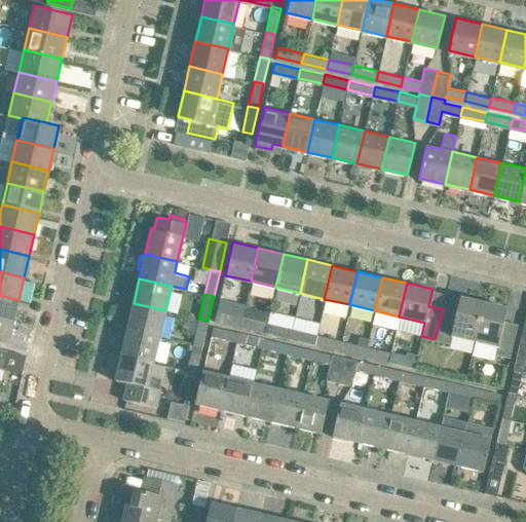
[(0,318),(13,322),(19,300),(0,295),(0,318)]
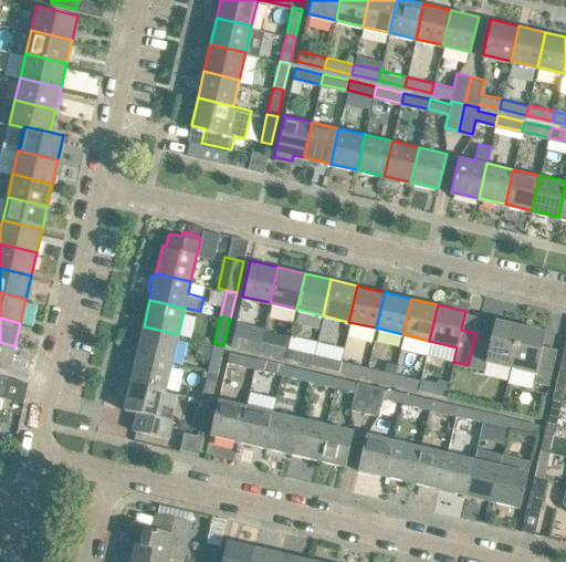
[(511,367),(521,324),(495,318),(491,336),(477,333),(468,365),(484,370),(485,361),(511,367)]
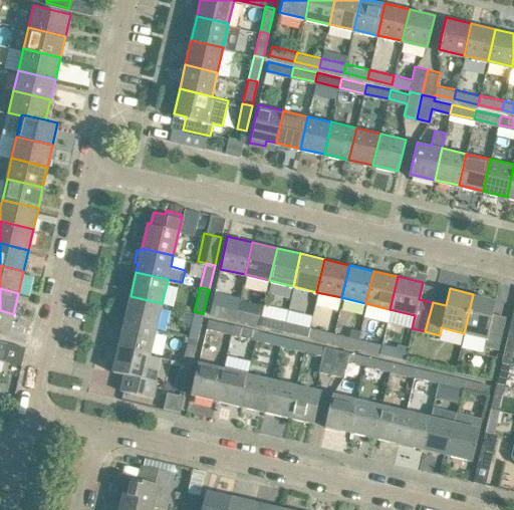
[(498,348),(505,319),(492,316),(496,299),(473,294),(464,333),(486,338),(484,345),(498,348)]
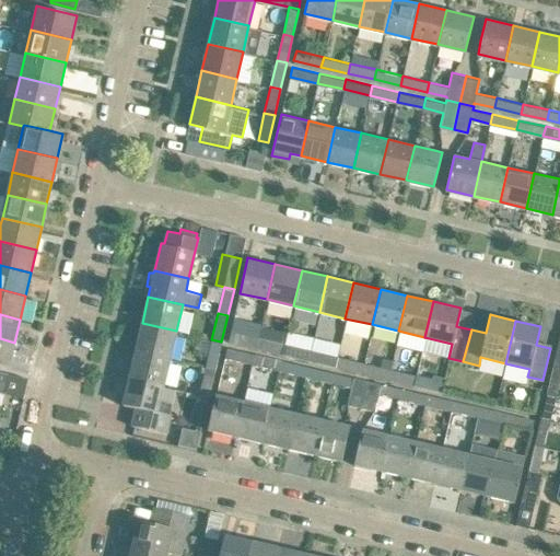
[(170,358),(176,331),(142,323),(136,349),(170,358)]
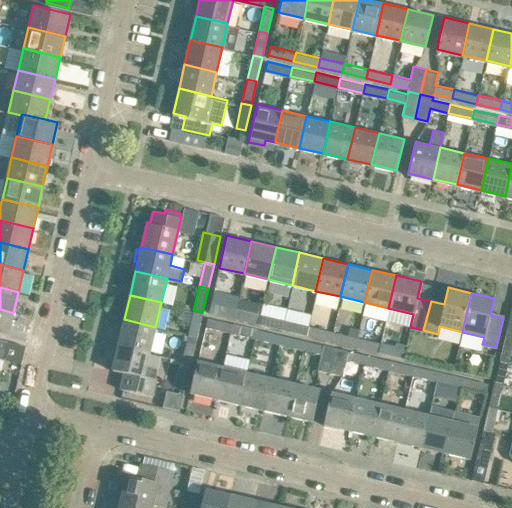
[(233,317),(235,309),(210,302),(208,311),(233,317)]
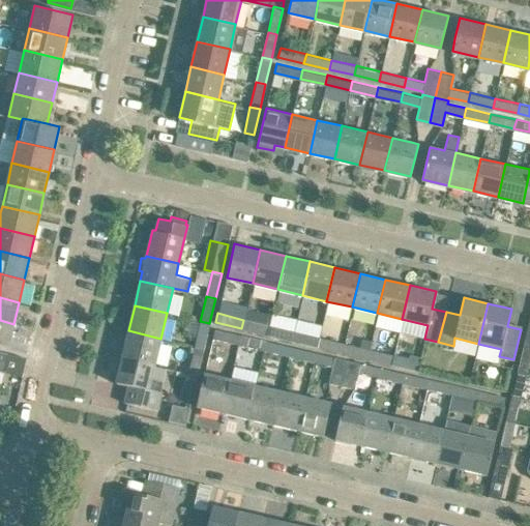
[(0,343),(8,346),(13,324),(0,320),(0,343)]
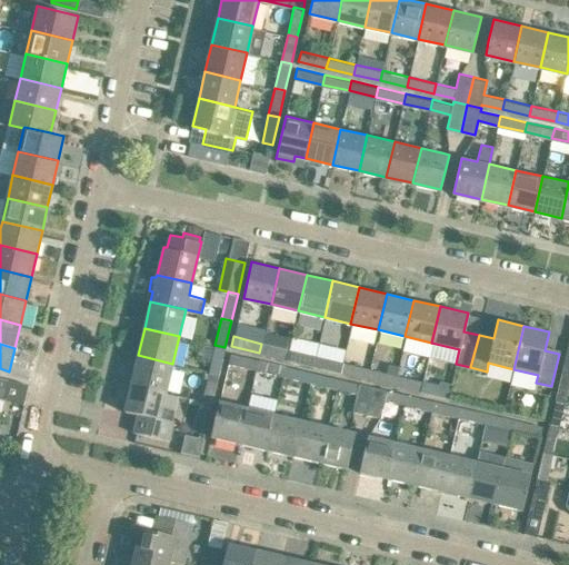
[(286,359),(288,349),(261,344),(259,353),(286,359)]
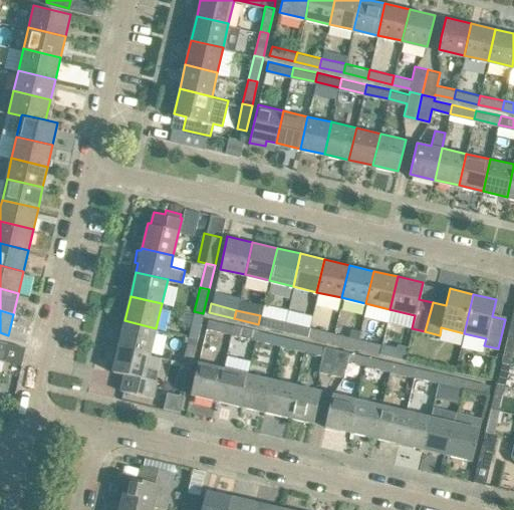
[(198,337),(203,313),(194,311),(189,335),(198,337)]
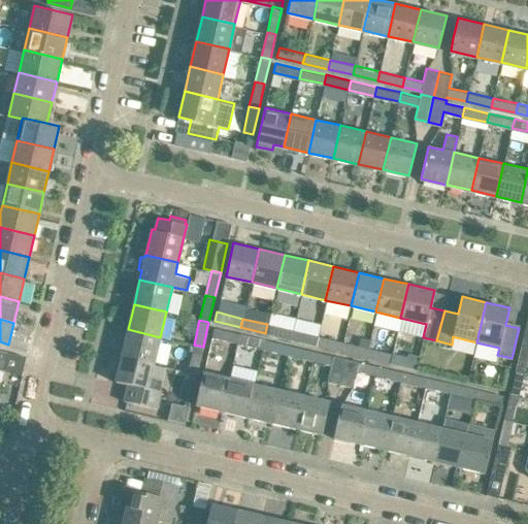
[(290,338),(292,330),(267,324),(265,333),(290,338)]
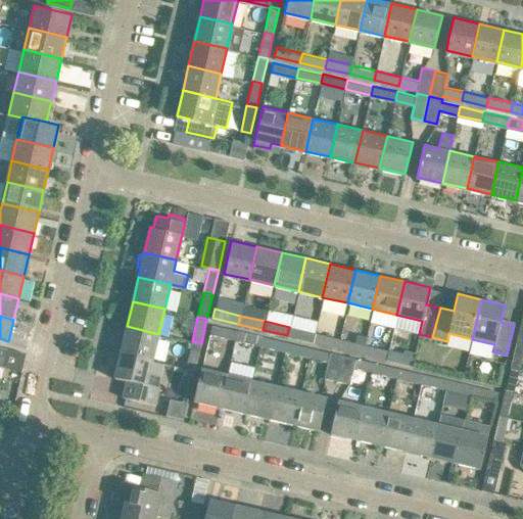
[(235,339),(237,330),(210,324),(208,333),(235,339)]
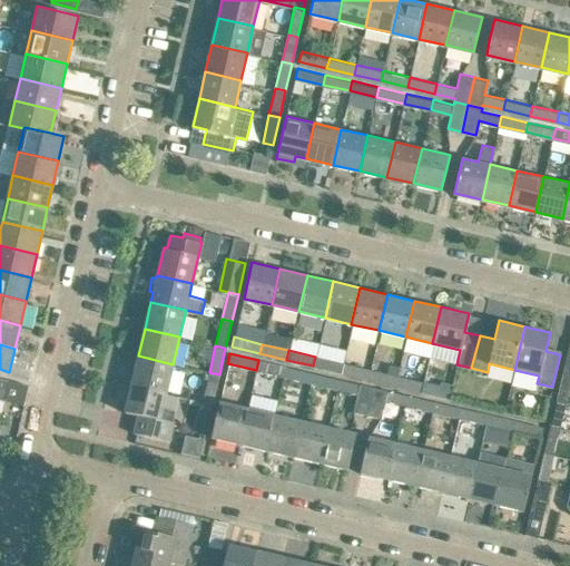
[(167,391),(173,364),(138,355),(131,382),(167,391)]
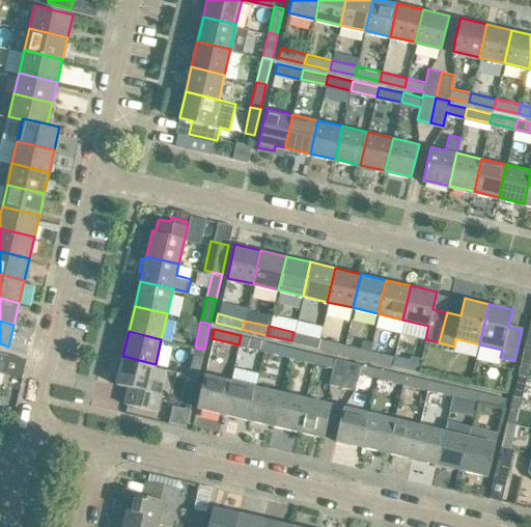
[(316,347),(318,337),(294,332),(291,340),(316,347)]
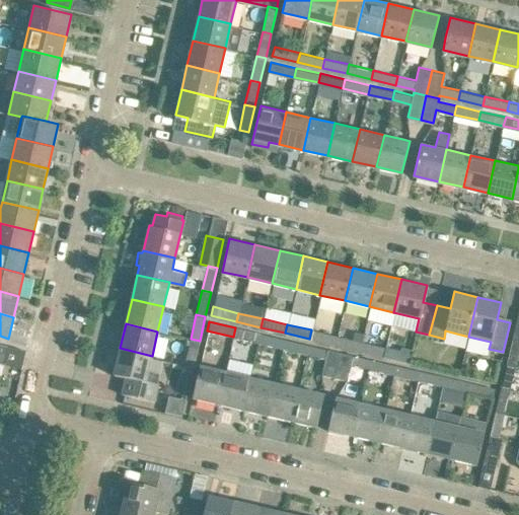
[(257,343),(260,334),(235,327),(233,337),(257,343)]
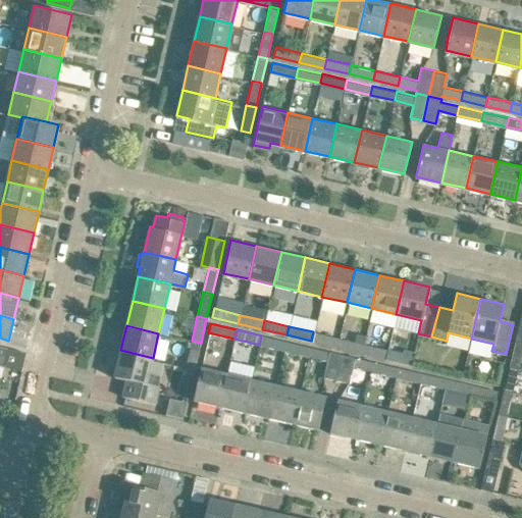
[(336,347),(338,338),(313,331),(311,341),(336,347)]
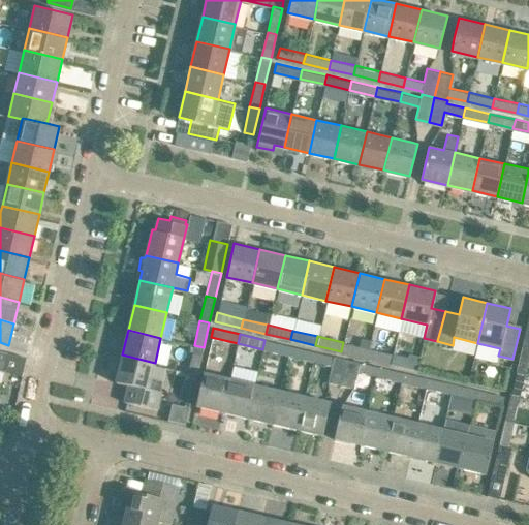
[(361,337),(359,345),(368,348),(370,339),(361,337)]
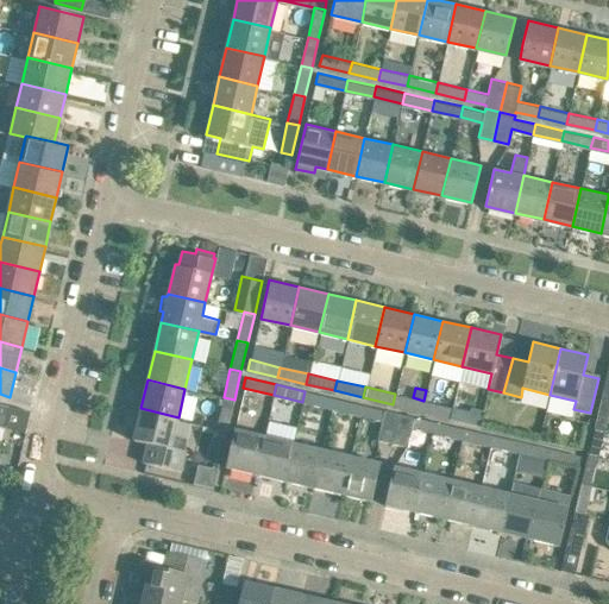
[(331,408),(333,398),(305,391),(302,402),(331,408)]
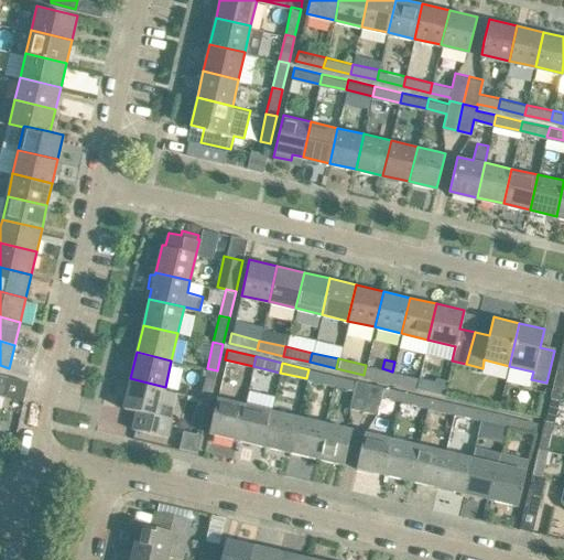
[(390,381),(392,372),(366,365),(364,375),(390,381)]
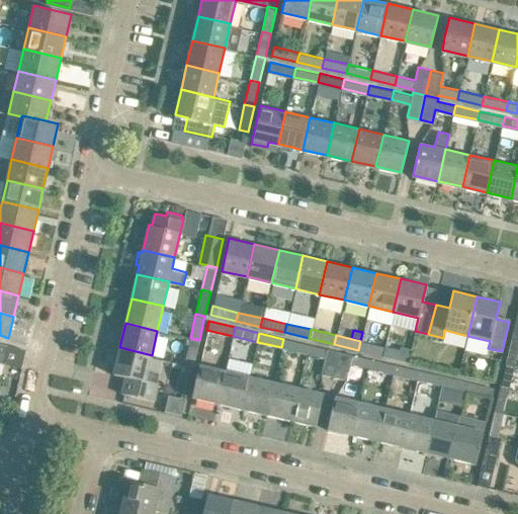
[(192,366),(199,340),(190,338),(183,364),(192,366)]
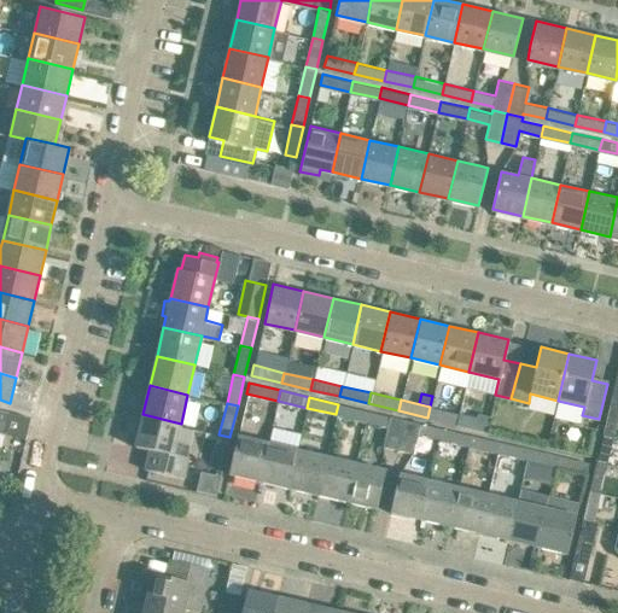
[(614,436),(617,418),(617,404),(610,403),(602,433),(614,436)]
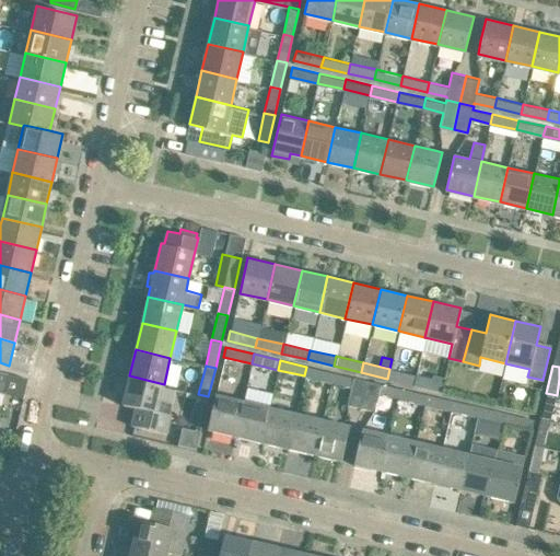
[(331,382),(334,372),(306,367),(304,375),(331,382)]
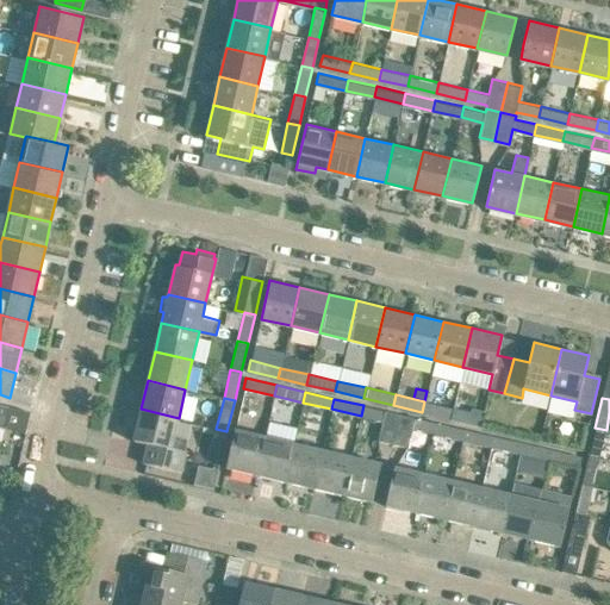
[(450,418),(453,409),(424,401),(422,412),(450,418)]
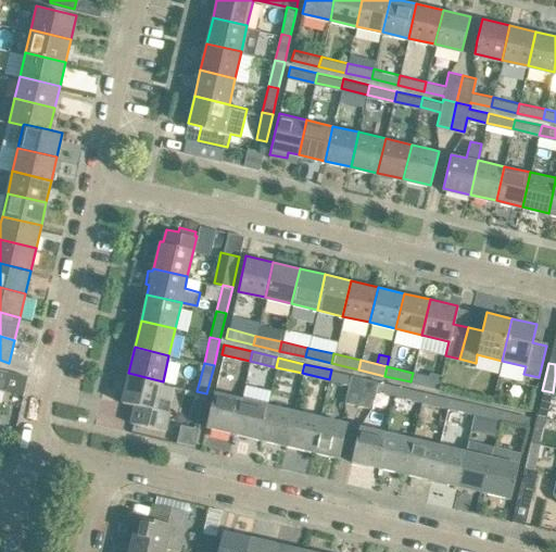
[(357,403),(364,377),(331,369),(329,379),(348,384),(344,400),(357,403)]
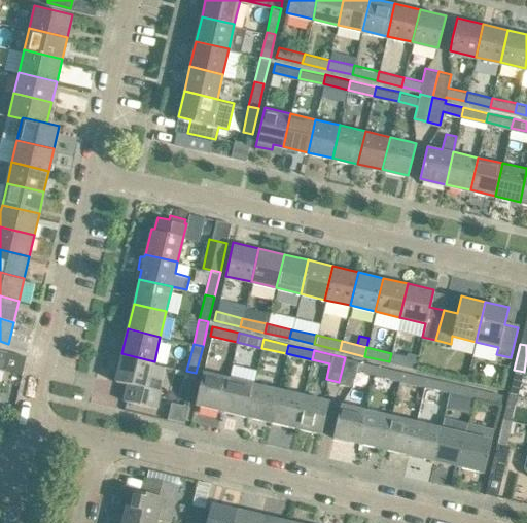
[(160,388),(162,379),(150,376),(154,361),(121,353),(115,379),(128,382),(124,398),(156,406),(161,389),(160,388)]
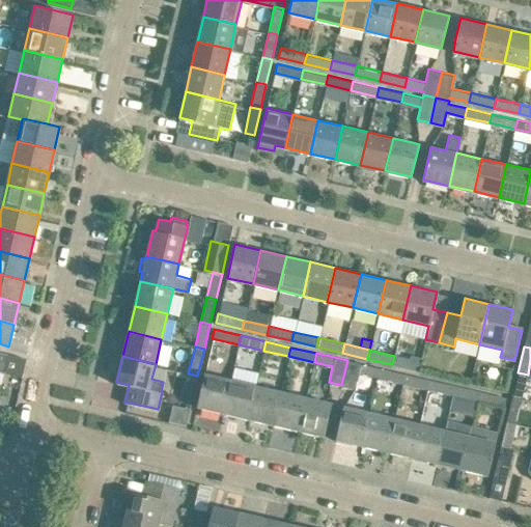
[(418,370),(420,361),(394,356),(392,364),(418,370)]
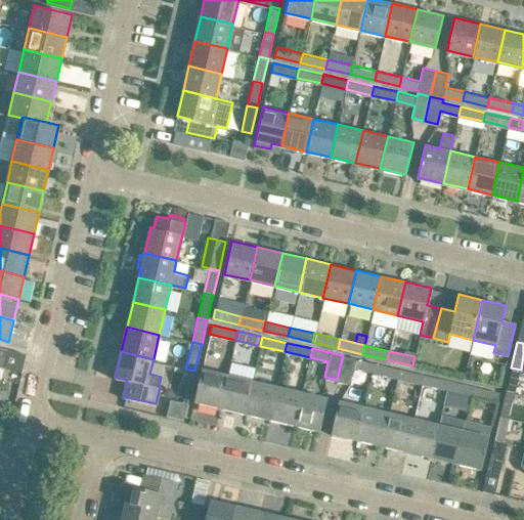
[(349,383),(352,369),(372,373),(374,363),(343,355),(337,380),(349,383)]
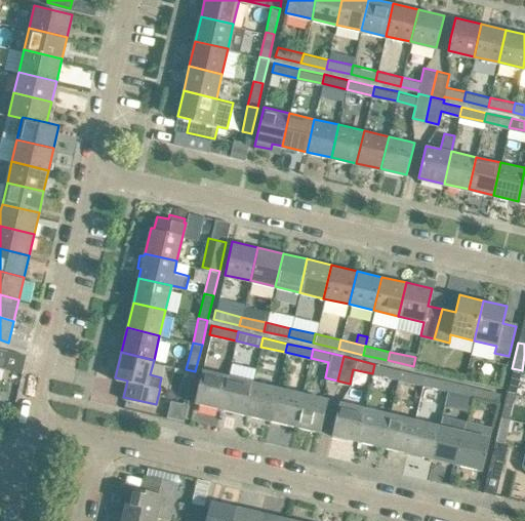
[(397,379),(399,369),(374,364),(372,373),(397,379)]
